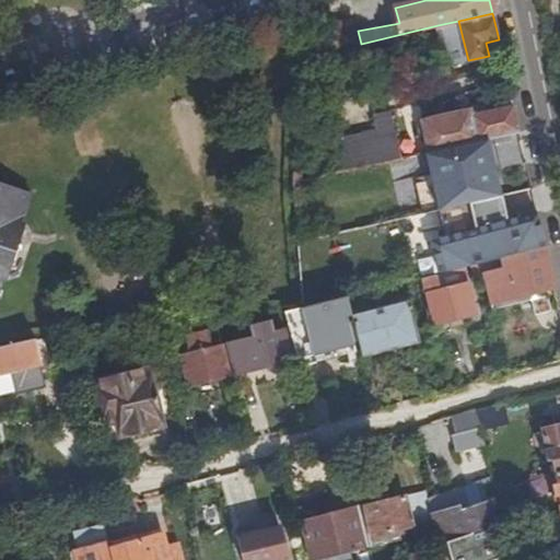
[(331,50),(361,44),(358,31),(354,16),(325,23),(331,50)]
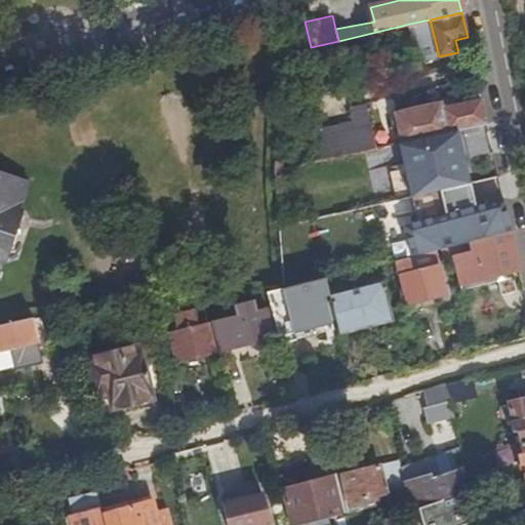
[(418,61),(439,56),(430,19),(410,24),(418,61)]
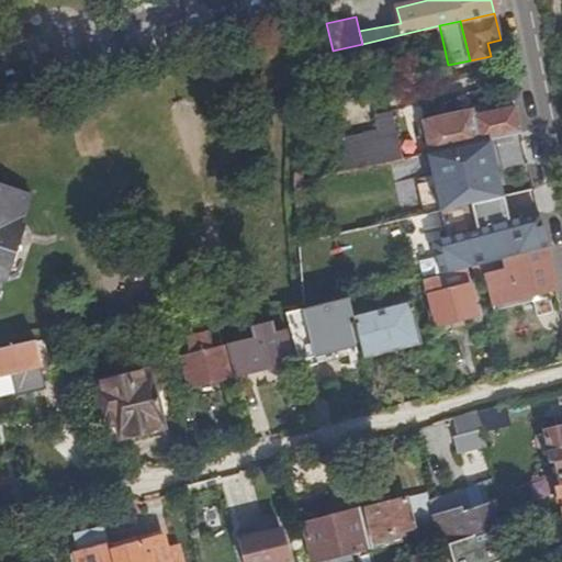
[(497,102),(473,107),(475,114),(498,109),(497,102)]
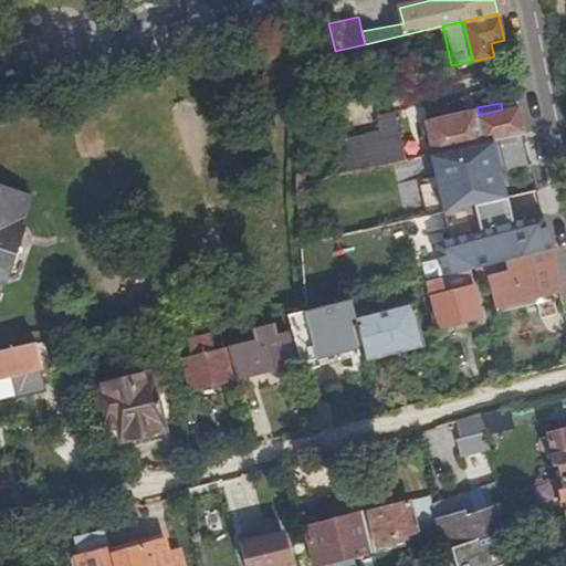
[(432,153),(524,132),(519,106),(502,109),(479,115),(477,107),(426,119),(432,153)]
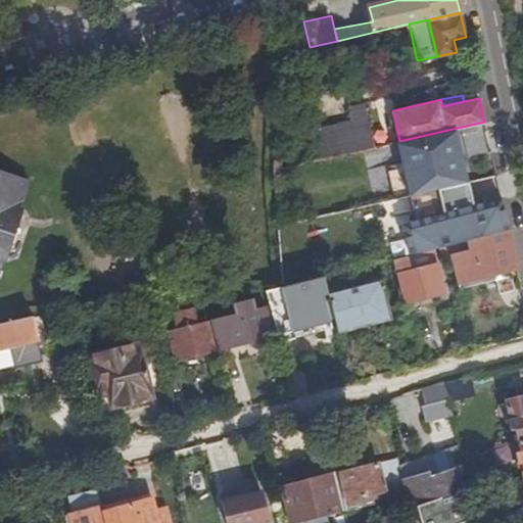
[(316,161),(374,147),(368,115),(353,119),(357,132),(312,142),(316,161)]
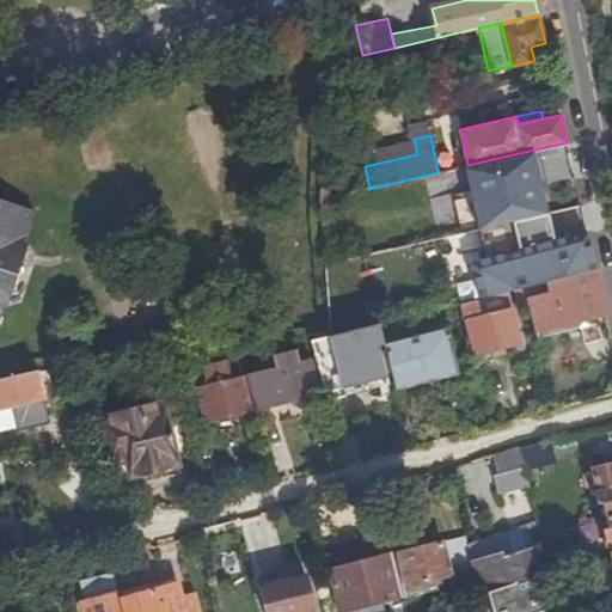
[(319,190),(319,200),(330,197),(329,188),(319,190)]
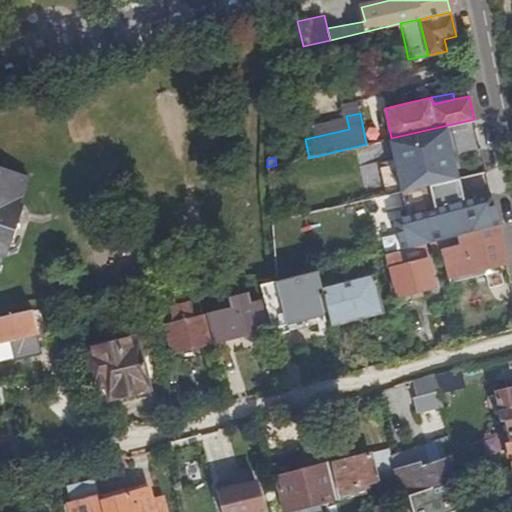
[(0,167),(0,257),(1,254),(6,256),(23,204),(18,201),(27,176),(0,167)]
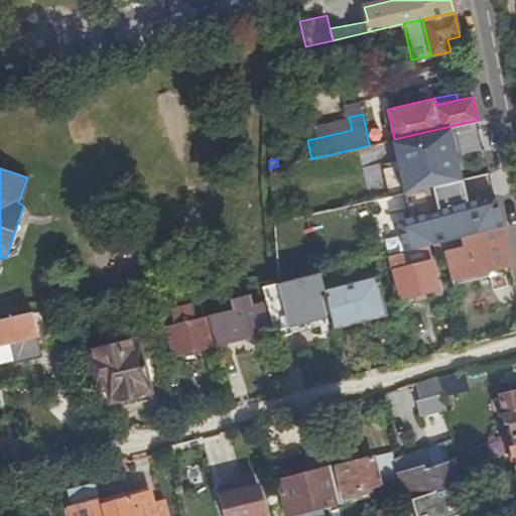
[(406,250),(464,235),(501,224),(495,196),(418,216),(419,221),(399,225),(405,249),(406,250)]
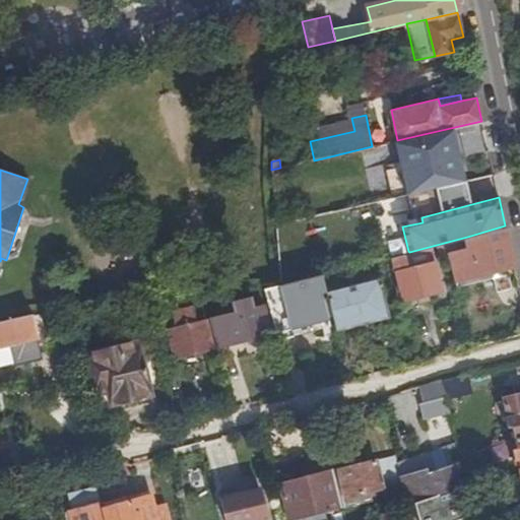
[(401,222),(402,226),(423,222),(421,217),(401,222)]
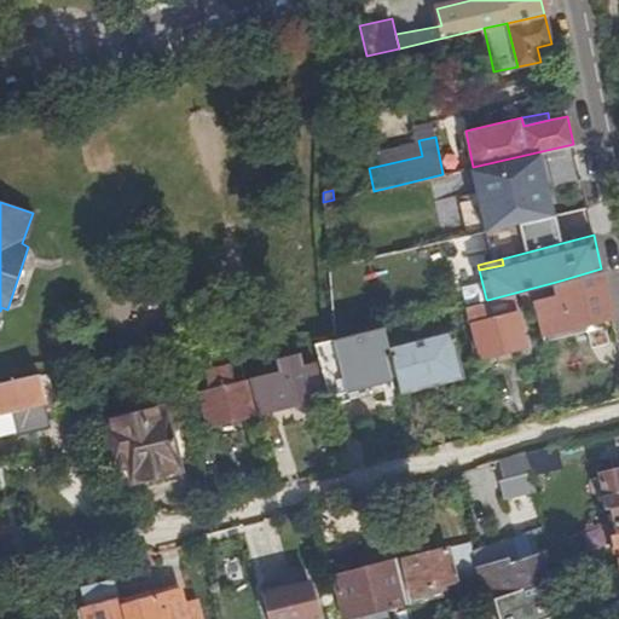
[(543,335),(613,317),(601,268),(556,282),(559,295),(534,301),(543,335)]
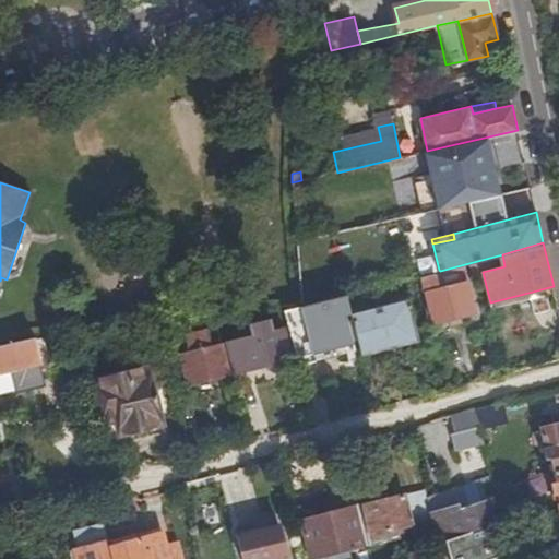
[(438,290),(433,272),(421,275),(435,323),(475,313),(468,283),(438,290)]
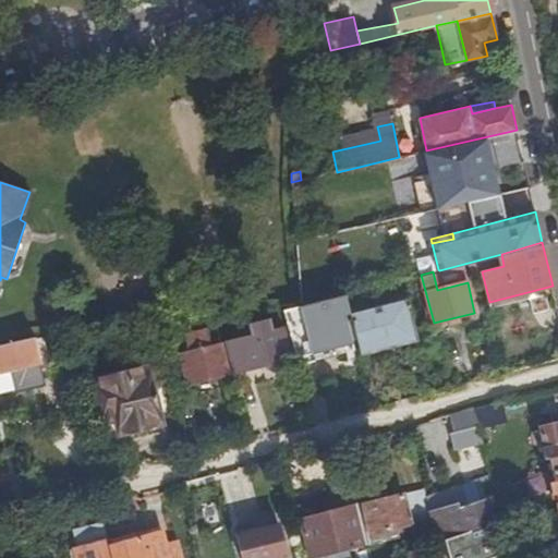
[(299,286),(301,307),(323,301),(320,282),(299,286)]
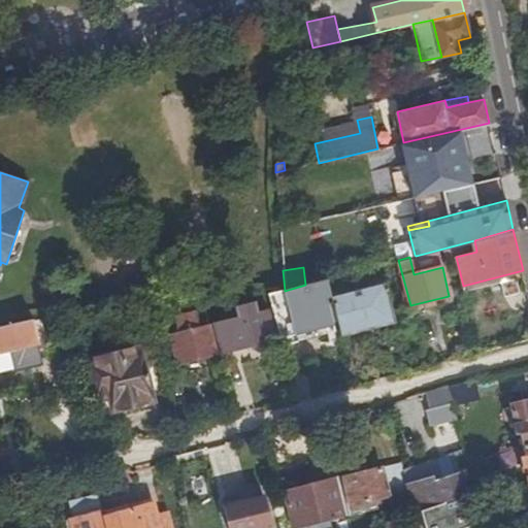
[(285,291),(269,292),(281,338),(334,324),(327,297),(331,296),(330,294),(327,279),(305,285),(285,291)]
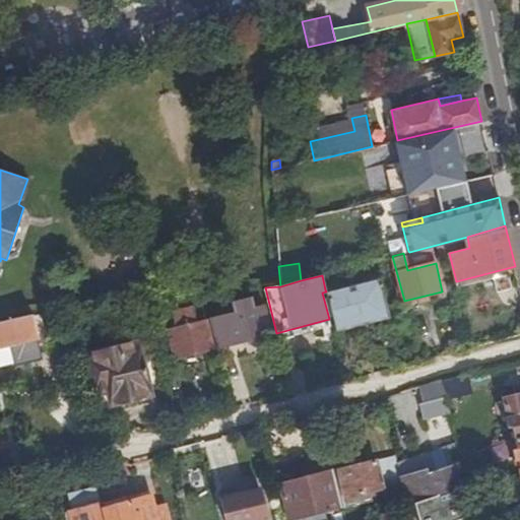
[(380,276),(341,285),(351,326),(365,324),(362,311),(387,305),(380,276)]
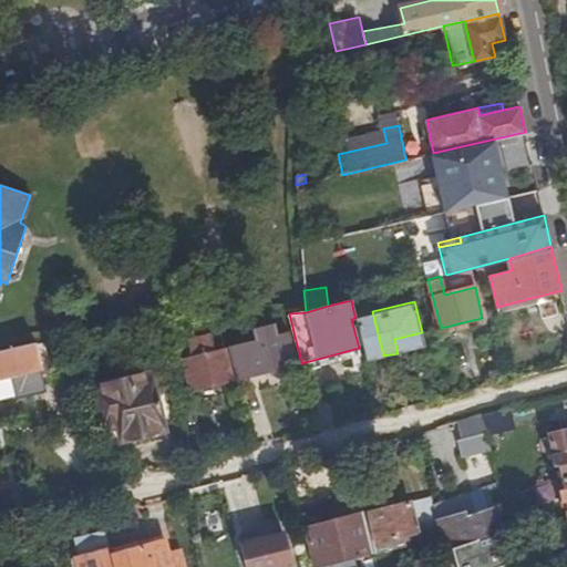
[(372,311),(354,316),(356,318),(366,360),(383,356),(372,311)]
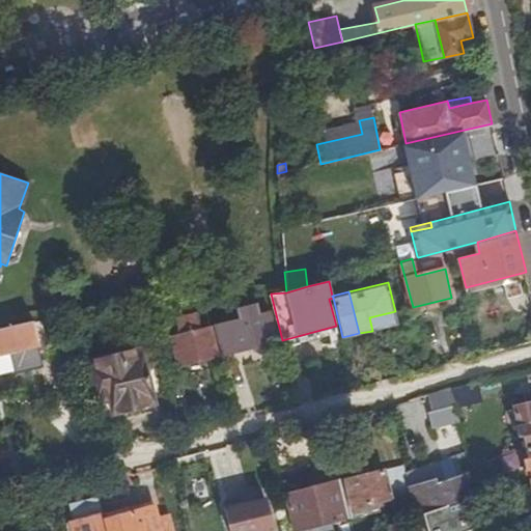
[(241,320),(215,327),(222,356),(276,341),(270,313),(259,315),(256,305),(238,310),(241,320)]
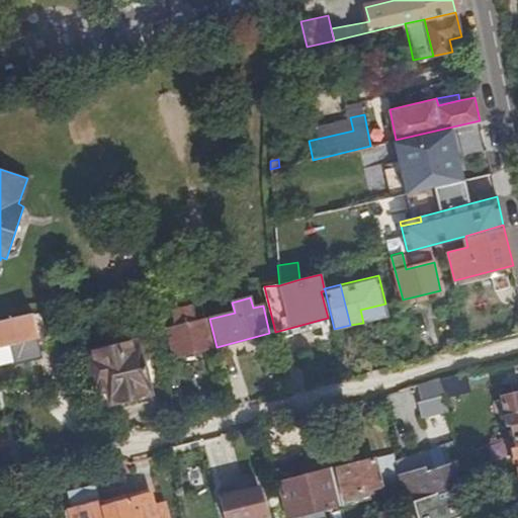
[(389,316),(385,304),(360,310),(363,323),(389,316)]
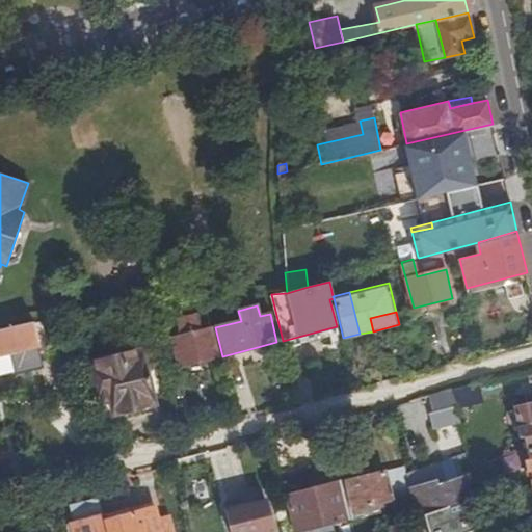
[(180,336),(170,338),(179,367),(217,356),(210,328),(198,331),(194,316),(176,321),(180,336)]
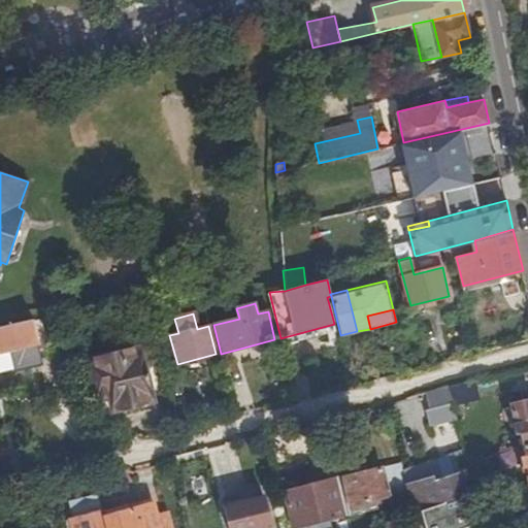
[(0,351),(41,341),(36,318),(0,326),(0,351)]
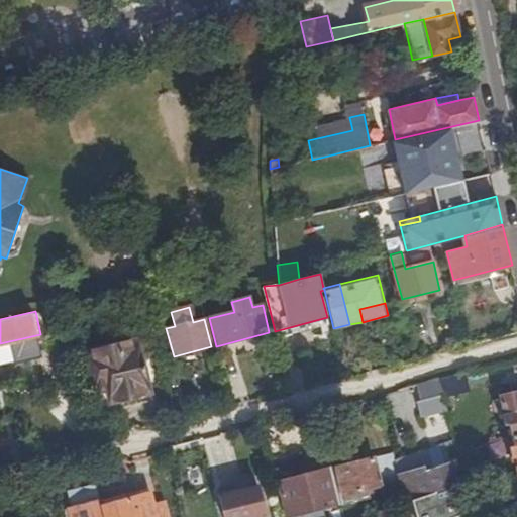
[(327,317),(275,331),(277,336),(328,322),(327,317)]
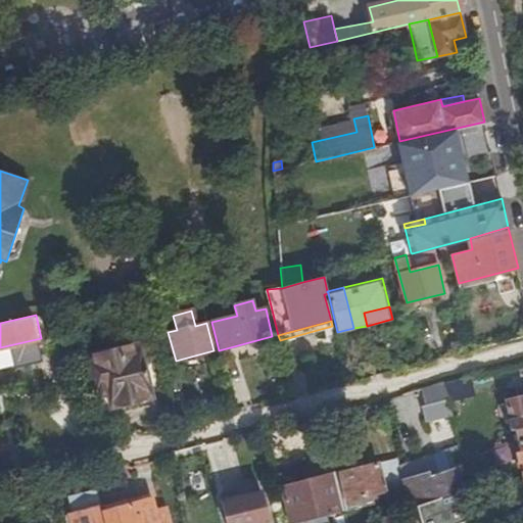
[(134,344),(81,359),(90,398),(103,395),(107,410),(149,398),(134,344)]
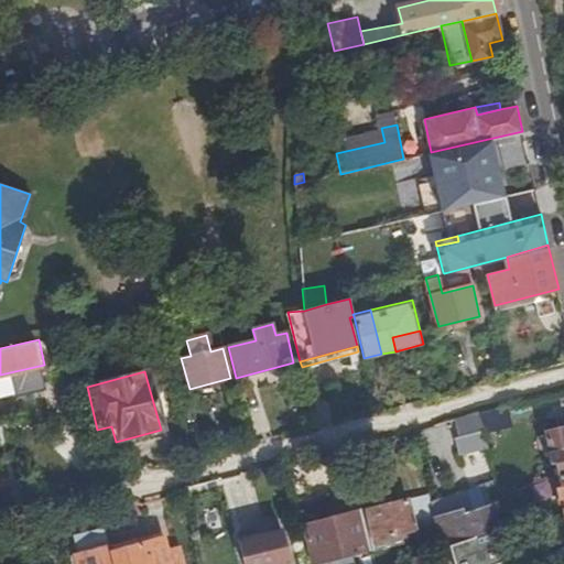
[(480,413),(485,431),(511,424),(507,407),(480,413)]
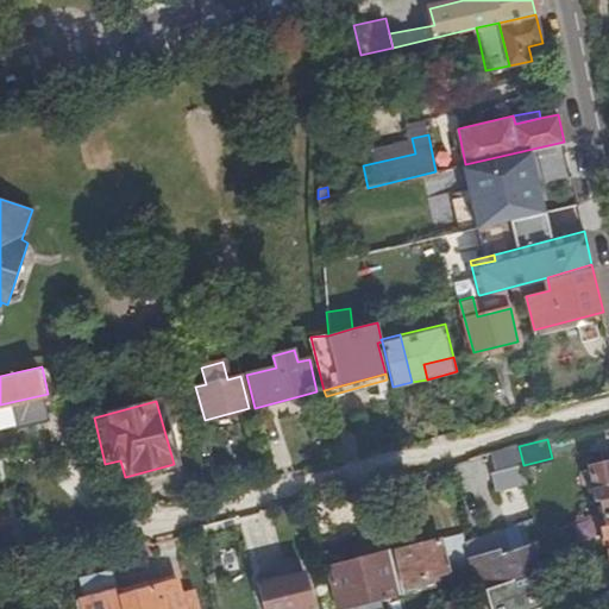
[(506,488),(526,479),(526,477),(514,445),(488,454),(496,476),(502,475),(506,488)]
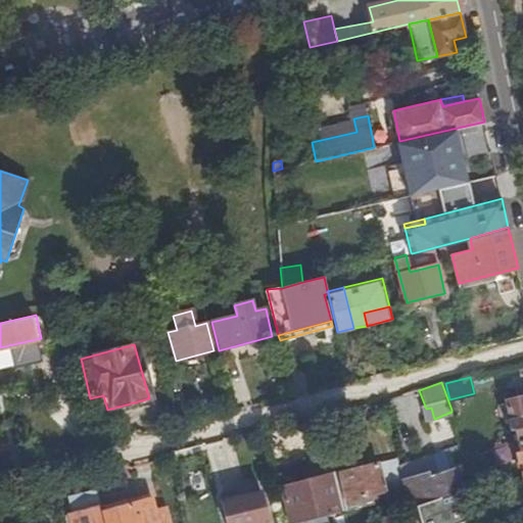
[(515,429),(517,439),(522,437),(522,395),(507,400),(508,406),(498,408),(501,416),(507,414),(510,430),(515,429)]
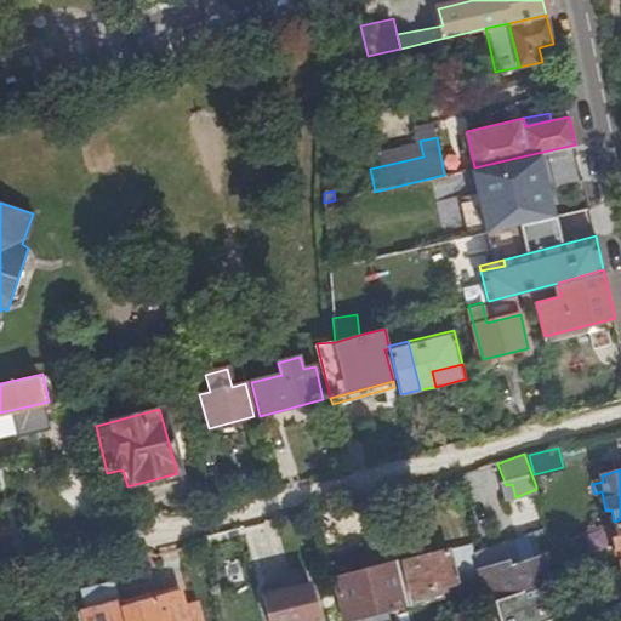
[(510,499),(516,497),(512,484),(506,485),(510,499)]
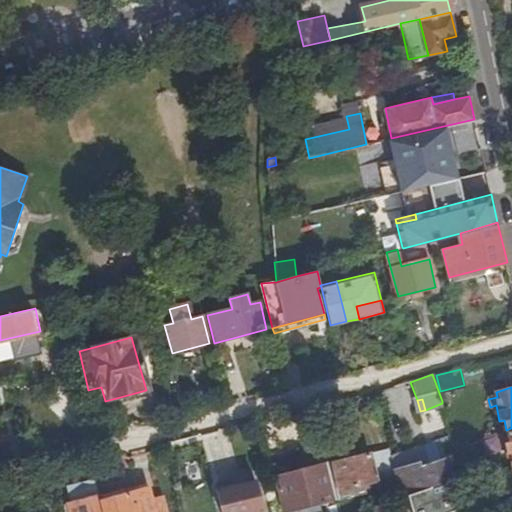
[(371,453),(334,463),(340,490),(377,481),(371,453)]
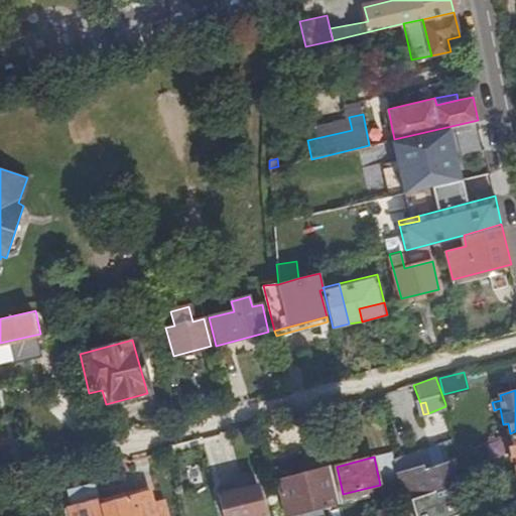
[(398,476),(407,501),(411,499),(450,485),(455,461),(424,472),(422,466),(398,476)]
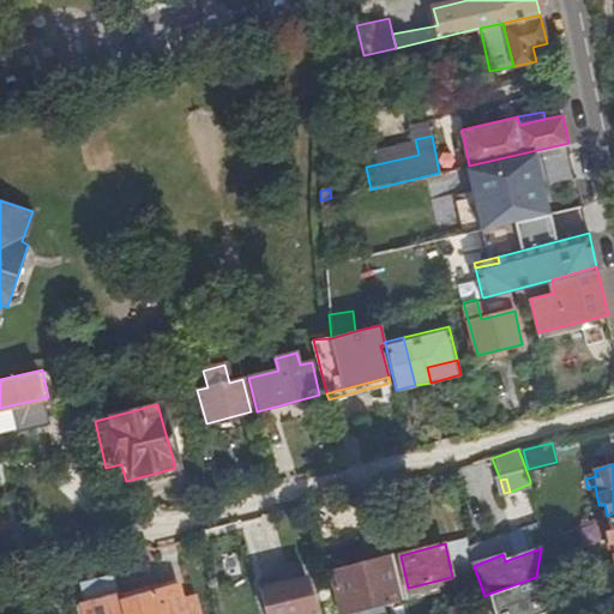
[(397,555),(330,573),(339,613),(363,613),(369,613),(366,599),(383,594),(385,602),(407,596),(397,555)]
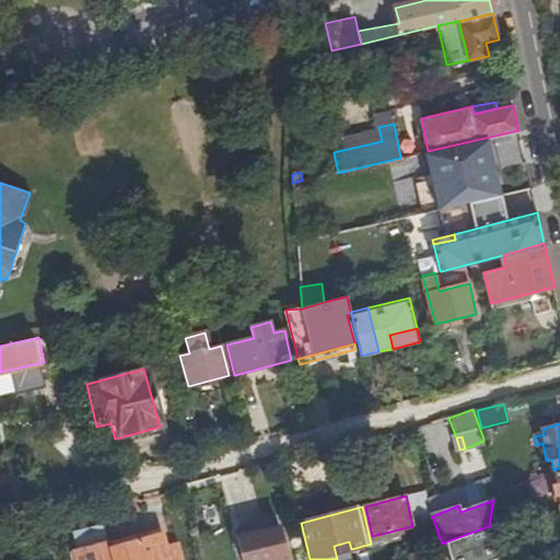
[(489,526),(446,541),(452,559),(496,559),(498,559),(492,540),(489,526)]
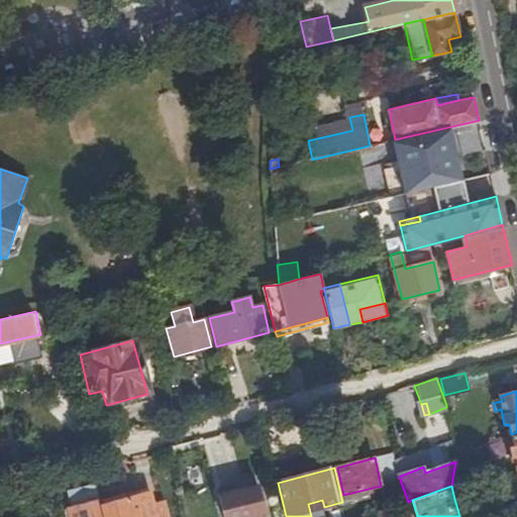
[(259,487),(221,496),(226,516),(255,516),(266,514),(259,487)]
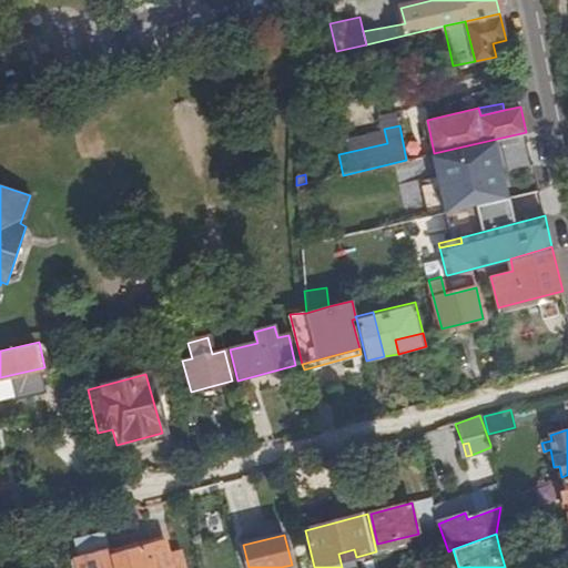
[(505,567),(507,567),(520,563),(514,543),(499,548),(505,567)]
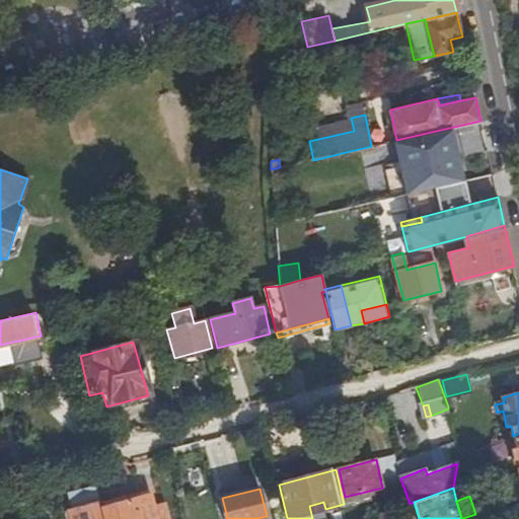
[(167,518),(164,506),(154,509),(151,497),(102,508),(100,503),(69,511),(70,518),(167,518)]
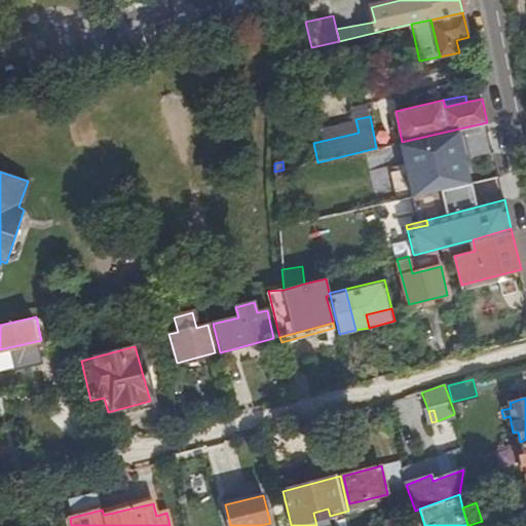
[(500,525),(496,515),(482,521),(470,525),(500,525)]
